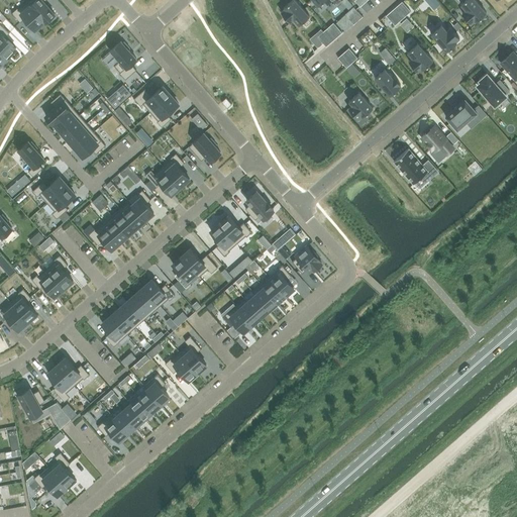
[(28,0),(27,2),(44,22),(46,20),(47,22),(55,17),(53,15),(55,14),(44,2),(45,0),(28,0)]
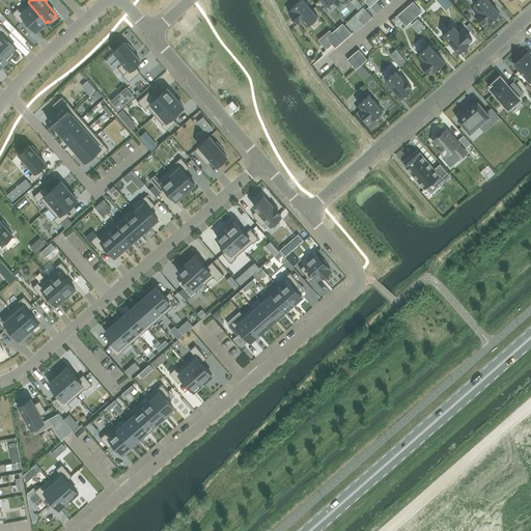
[(317,17),(308,5),(303,0),(300,0),(291,7),(292,8),(288,12),(298,23),(302,20),(307,26),(317,17)]
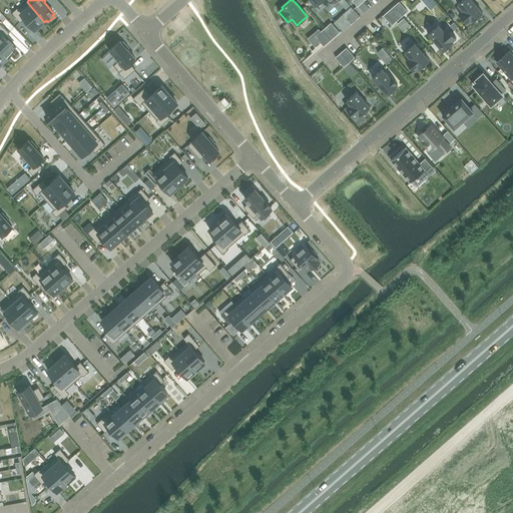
[(483,12),(472,0),(461,0),(457,4),(462,10),(459,13),(468,23),(471,20),(472,21),(473,21),(483,12)]
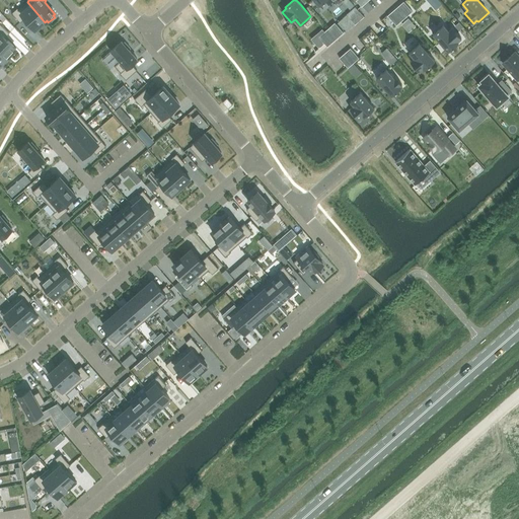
[(395,8),(404,18),(413,11),(403,1),(395,8)]
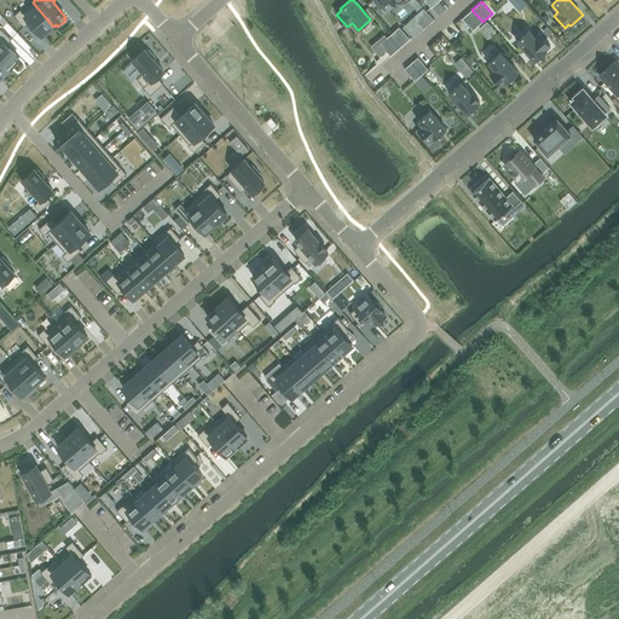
[(21,10),(15,16),(24,27),(30,22),(42,35),(53,27),(33,3),(22,11),(21,10)]
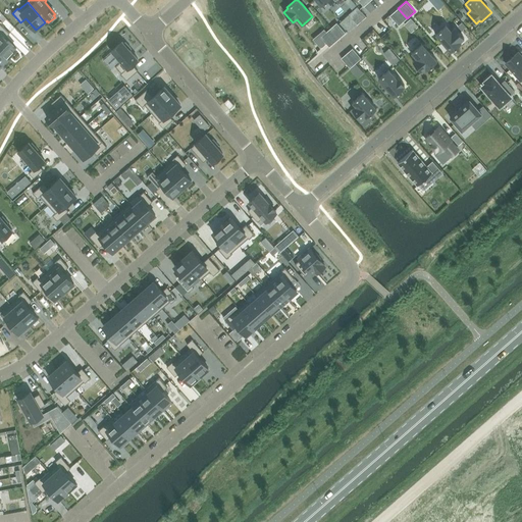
[(399,25),(407,18),(398,8),(389,15),(399,25)]
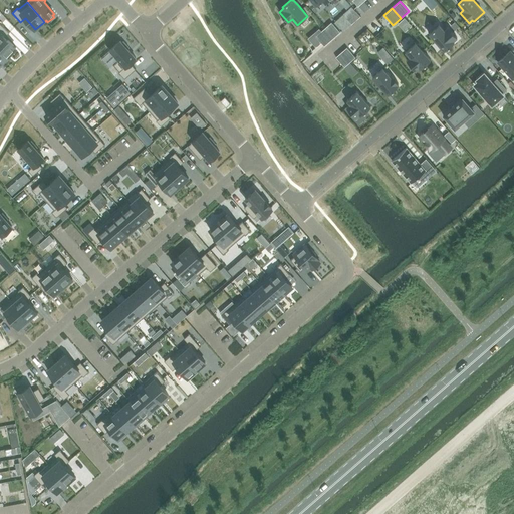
[(323,29),(332,39),(340,32),(331,22),(323,29)]
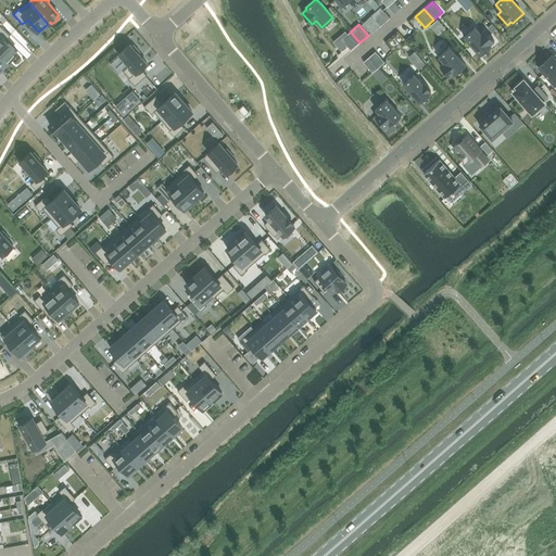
[(492,24),(488,28),(492,33),(496,28),(492,24)]
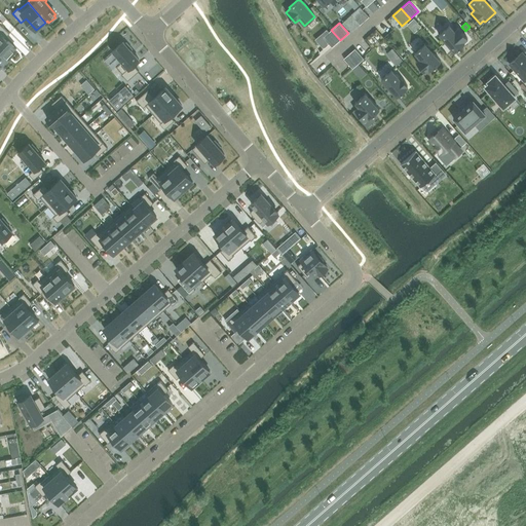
[(0,50),(8,59),(16,49),(5,38),(9,34),(0,24),(0,50)]
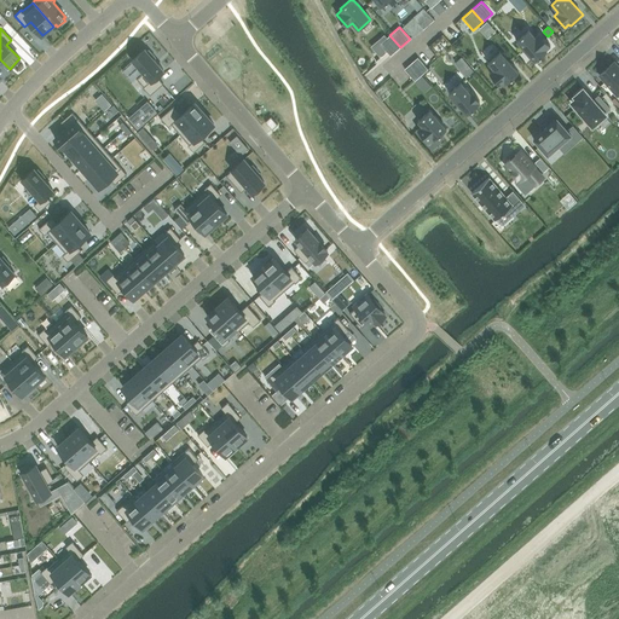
[(534,62),(547,51),(547,50),(550,45),(539,33),(534,36),(528,29),(516,40),(534,62)]
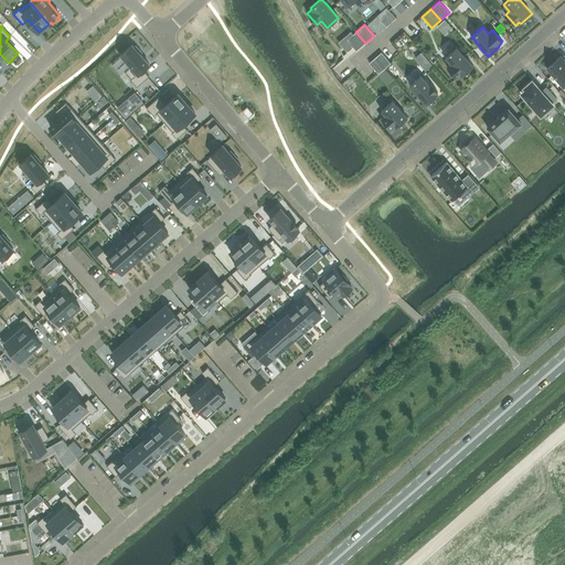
[(356,51),(365,43),(355,32),(347,40),(356,51)]
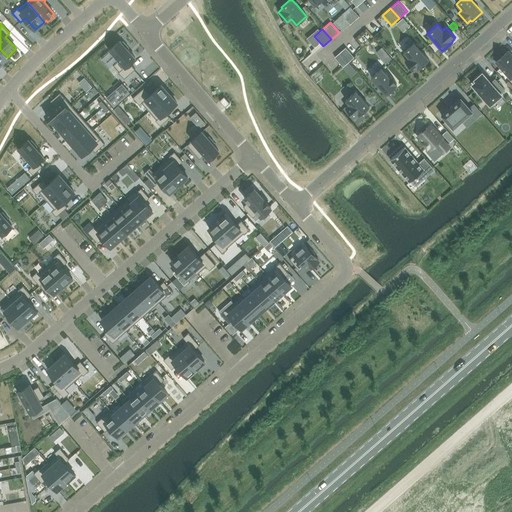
[(120,41),(110,50),(119,60),(113,65),(119,72),(118,72),(124,79),(135,69),(130,63),(135,58),(127,49),(129,47),(123,41),(121,42),(120,41)]
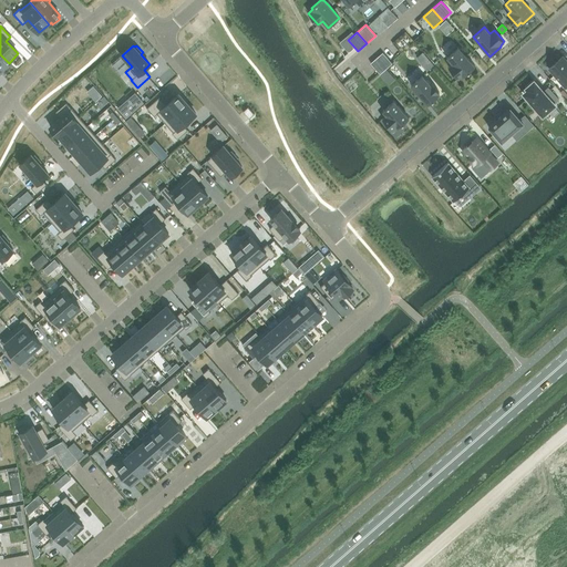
[(464,76),(473,69),(475,66),(459,47),(447,57),(453,63),(449,66),(449,68),(459,79),(463,75),(464,76)]
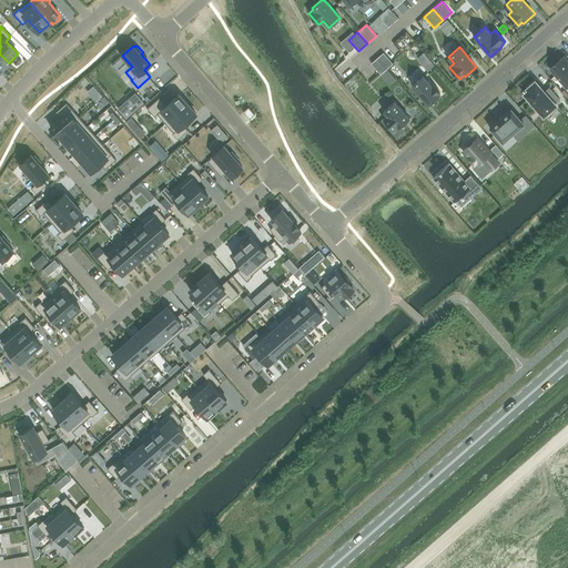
[(393,63),(384,52),(377,58),(387,69),(393,63)]
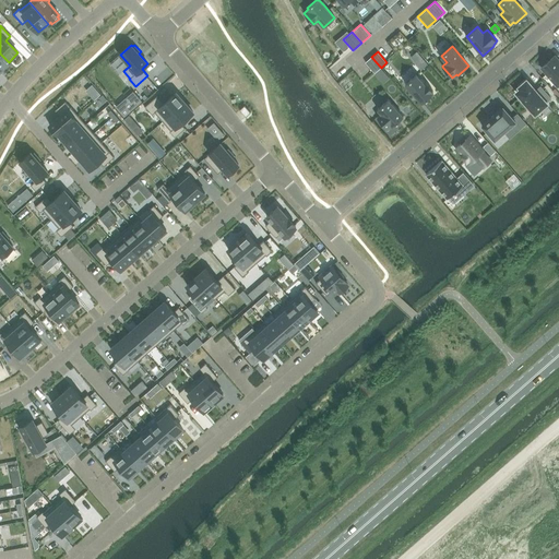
[(411,57),(416,62),(423,58),(417,51),(411,57)]
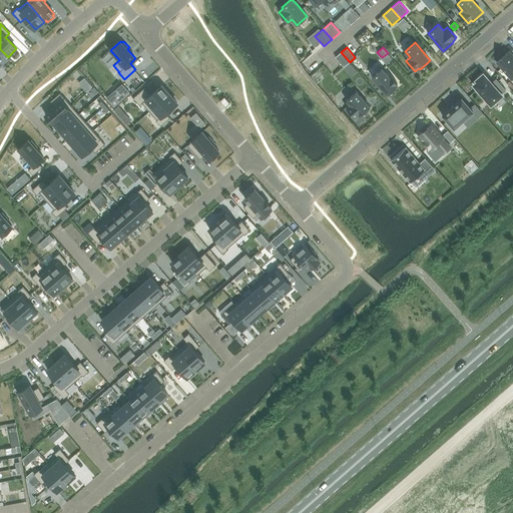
[(512,56),(509,51),(497,62),(511,79),(512,77),(512,56)]
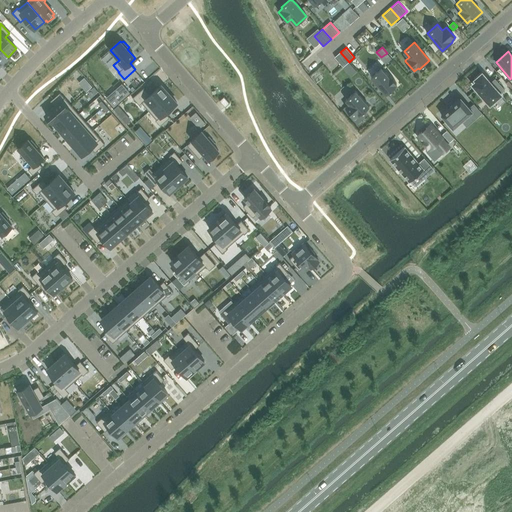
[(340,52),(335,57),(343,67),(349,62),(340,52)]
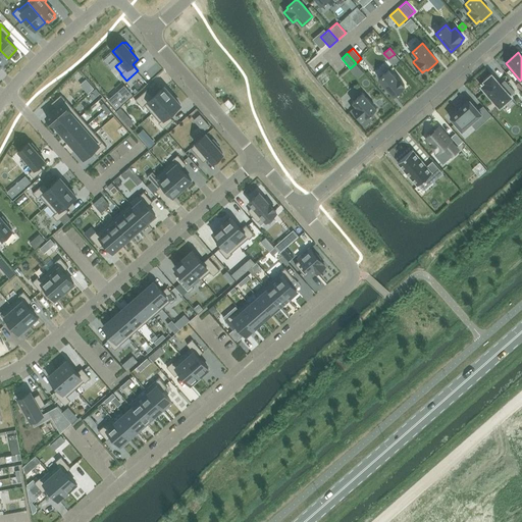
[(405,85),(400,80),(398,77),(397,79),(388,69),(378,79),(394,96),(404,87),(403,86),(405,85)]
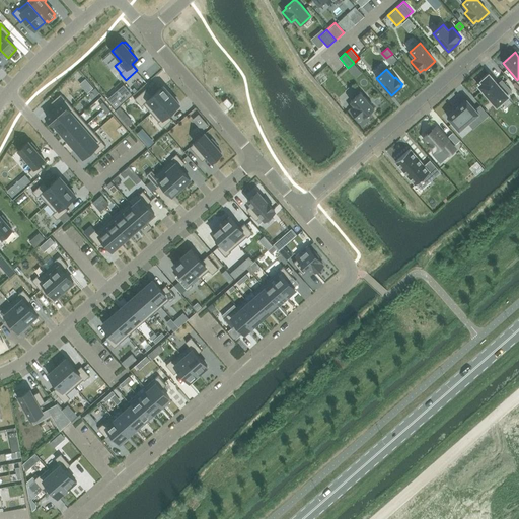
[(499,85),(489,75),(482,81),(484,82),(479,85),(487,93),(485,94),(491,101),(492,100),(497,105),(508,96),(507,95),(511,91),(503,81),(499,85)]
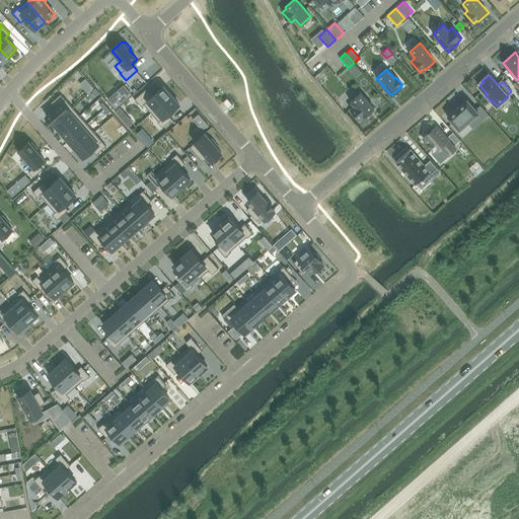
[(85,78),(80,83),(88,92),(93,87),(85,78)]
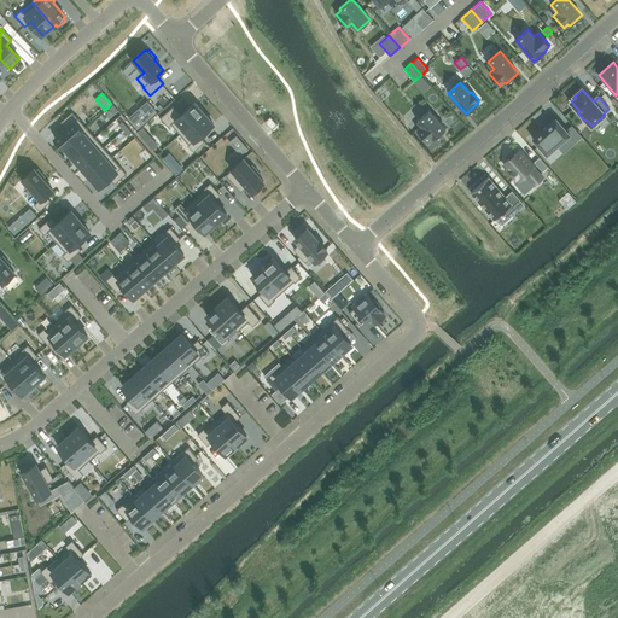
[(147,101),(128,118),(138,129),(157,112),(147,101)]
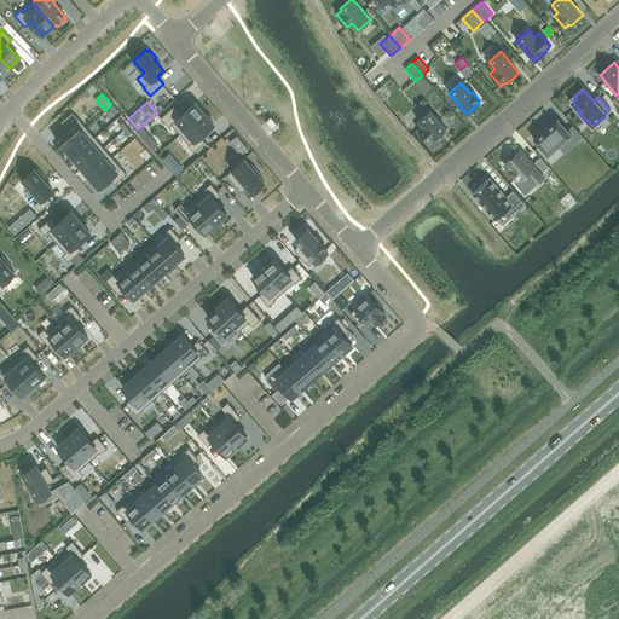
[(174,106),(161,117),(168,127),(172,125),(180,134),(204,114),(196,103),(195,103),(181,115),(174,106)]
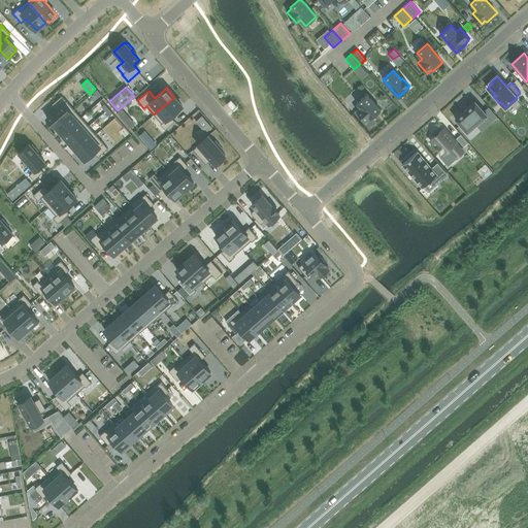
[(381,109),(371,98),(367,94),(357,103),(360,107),(356,110),(366,122),(369,118),(370,119),(381,109)]
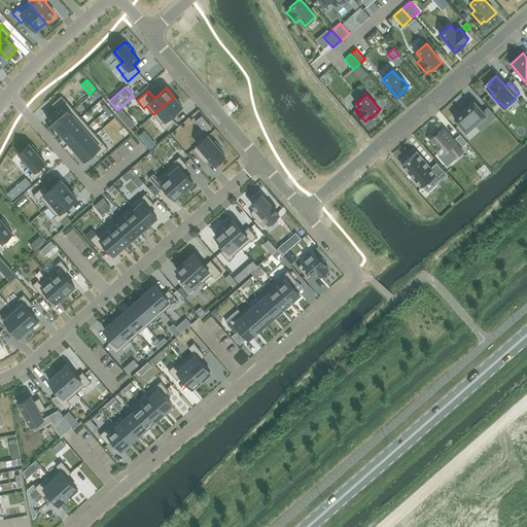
[(57,109),(46,117),(55,127),(74,109),(66,100),(66,101),(62,96),(51,104),(57,109)]
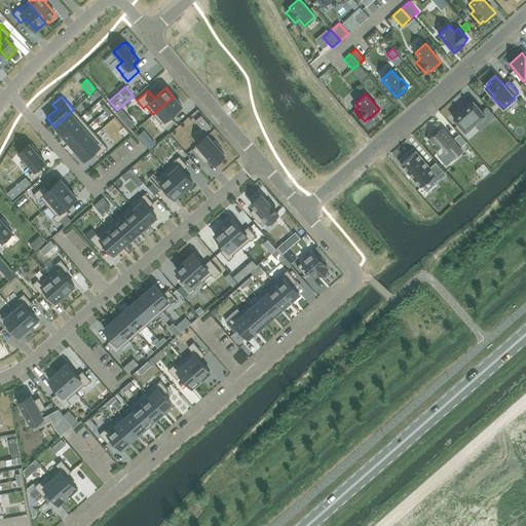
[(174,97),(153,114),(160,123),(159,123),(164,129),(175,120),(170,116),(182,106),(174,97)]
